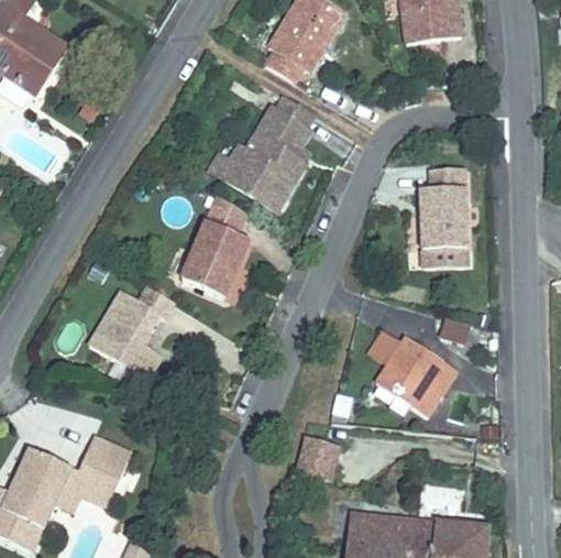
[(67,50),(21,20),(33,1),(31,0),(0,0),(0,61),(8,66),(2,75),(36,98),(67,50)]
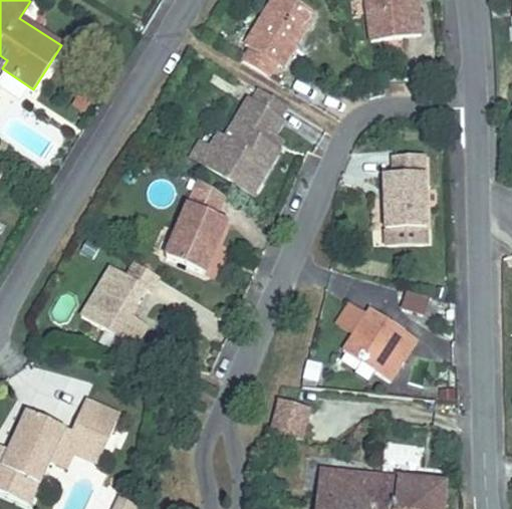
[(280,63),(314,9),(299,0),(269,0),(257,20),(246,37),(243,41),(249,45),(241,57),(267,73),(275,60),(280,63)]
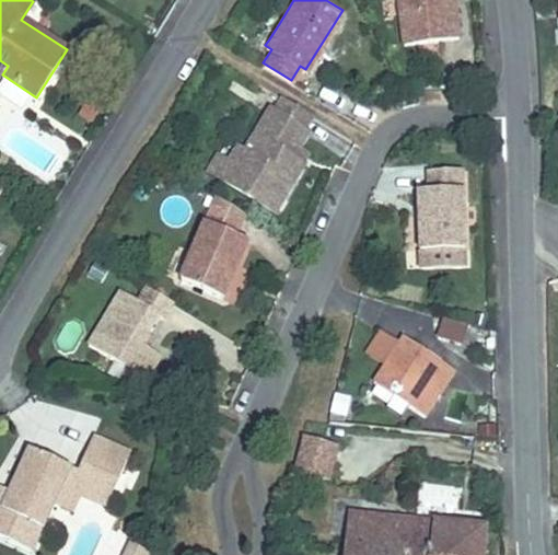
[(457,34),(453,0),(444,0),(397,0),(403,41),(457,34)]
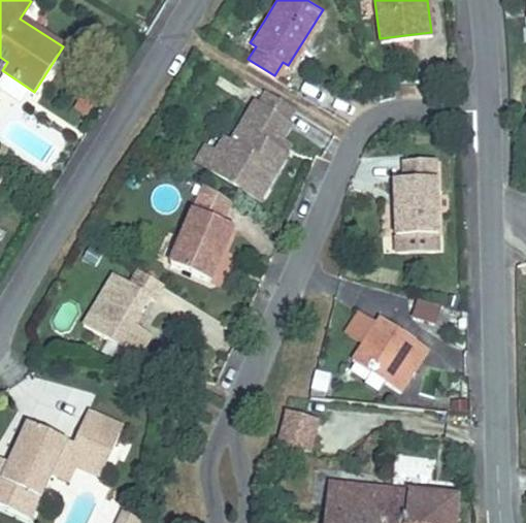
[(253,38),(264,21),(250,12),(238,29),(253,38)]
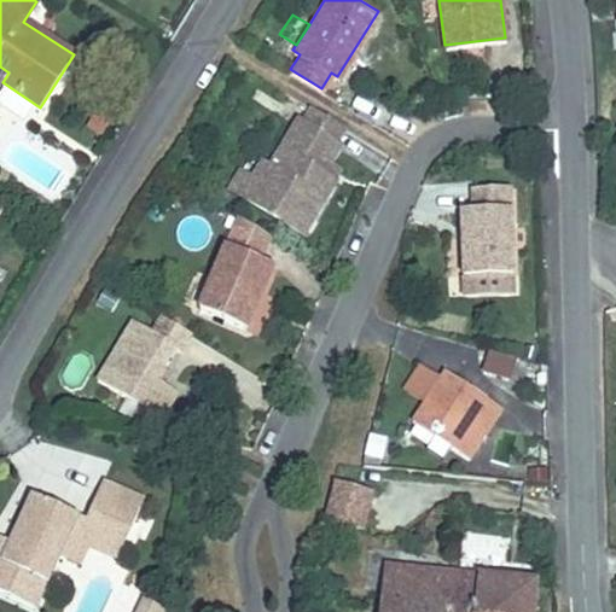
[(296,117),(268,164),(267,165),(274,169),(265,184),(250,175),(239,168),(228,185),(282,216),(288,205),(308,219),(333,178),(331,176),(321,169),(327,161),(338,141),(333,139),(342,123),(311,104),(302,121),(296,117)]
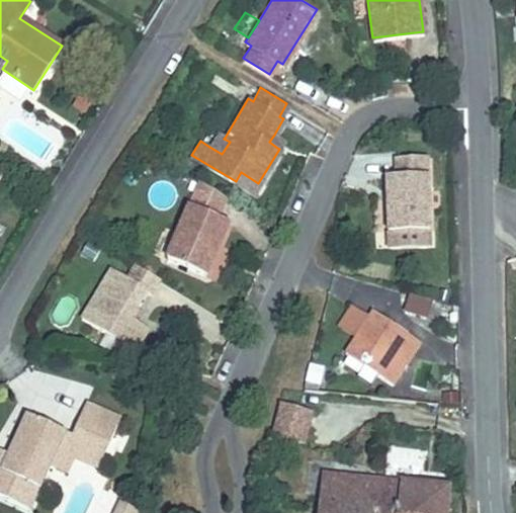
[(222,154),(230,142),(224,139),(225,138),(219,134),(209,147),(222,154)]
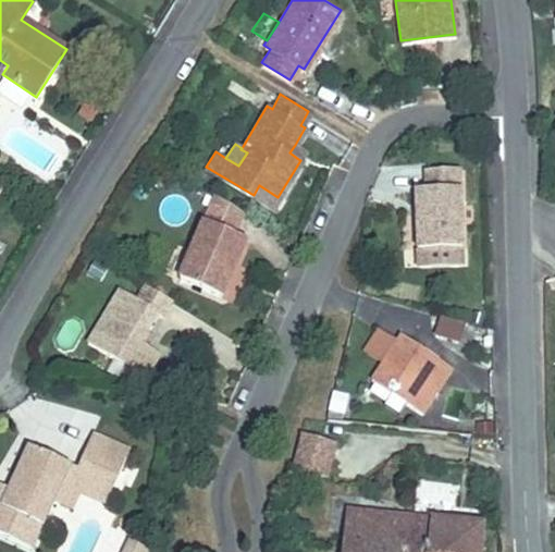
[(298,159),(304,150),(295,145),(290,152),(298,159)]
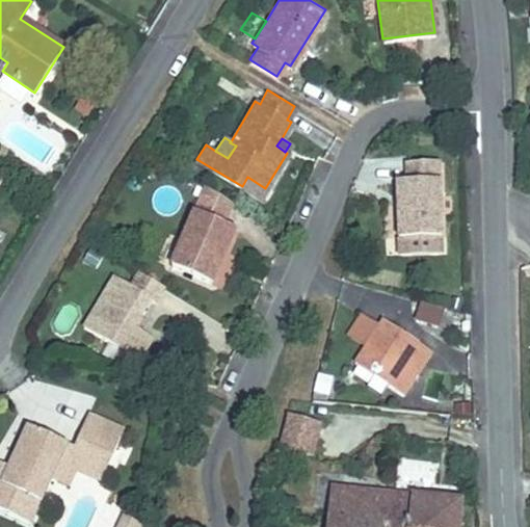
[(440,234),(438,158),(405,159),(405,178),(396,179),(397,235),(440,234)]
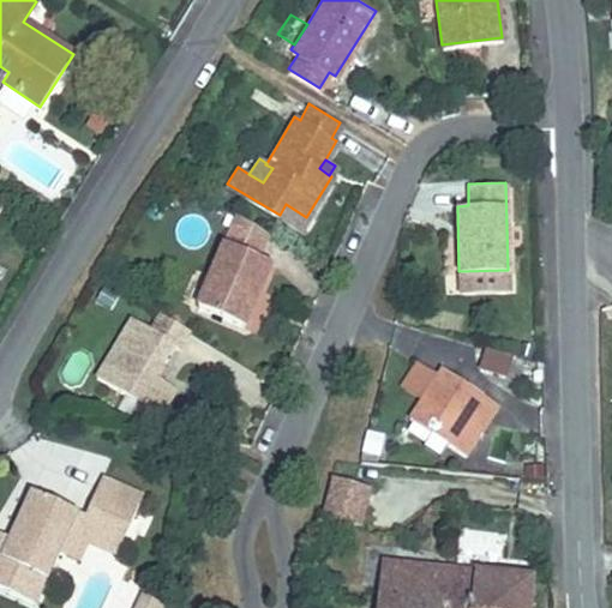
[(300,227),(306,217),(286,204),(280,215),(300,227)]
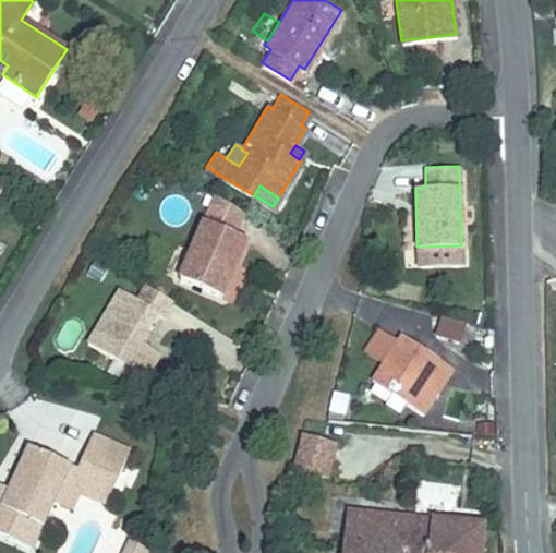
[(234,260),(245,236),(233,231),(242,211),(214,193),(178,275),(220,293),(231,268),(227,266),(230,259),(234,260)]
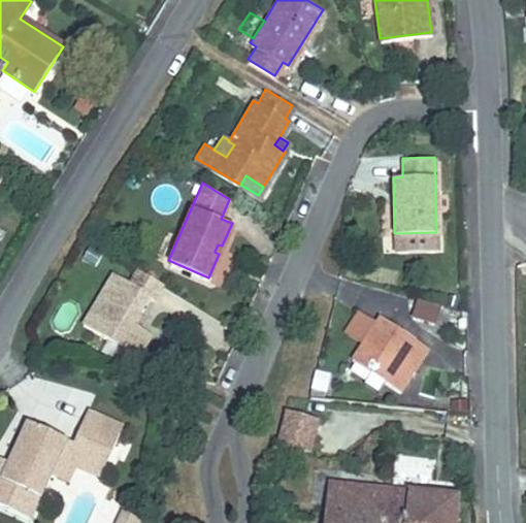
[(137,312),(148,294),(153,296),(162,282),(137,266),(129,281),(128,280),(117,273),(112,270),(83,321),(137,354),(151,332),(137,324),(132,321),(137,312)]
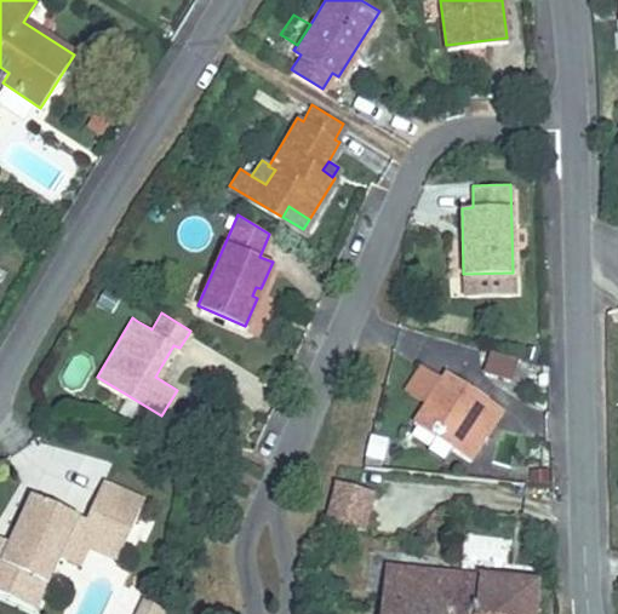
[(150,328),(155,321),(142,313),(137,321),(150,328)]
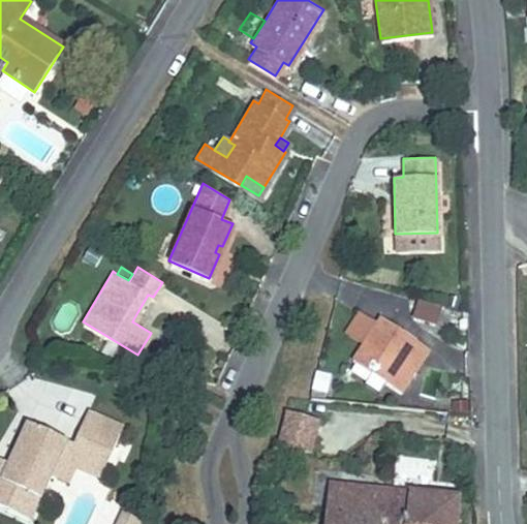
[(437,320),(441,302),(415,297),(411,315),(437,320)]
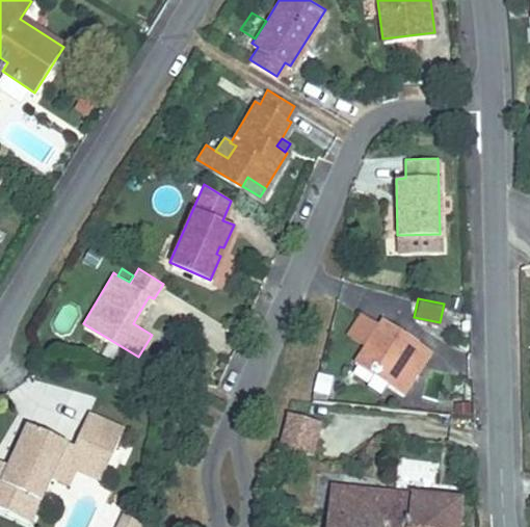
[(379,321),(359,309),(338,341),(359,353),(379,321)]
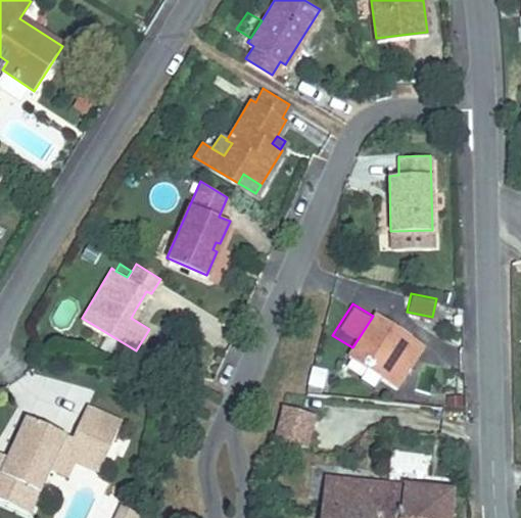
[(136,321),(141,312),(136,309),(131,318),(136,321)]
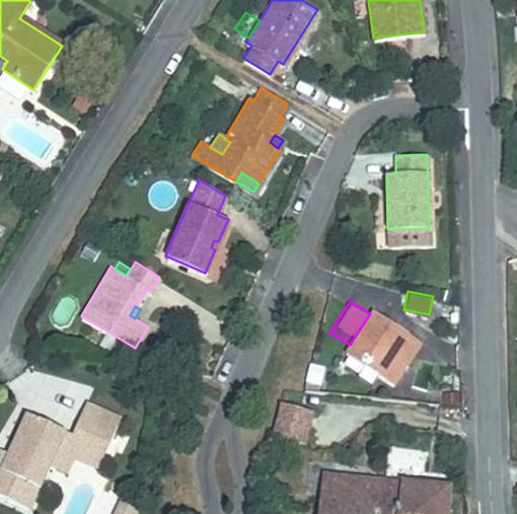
[(350,345),(346,352),(391,382),(398,371),(412,351),(420,339),(373,309),(370,313),(350,345)]
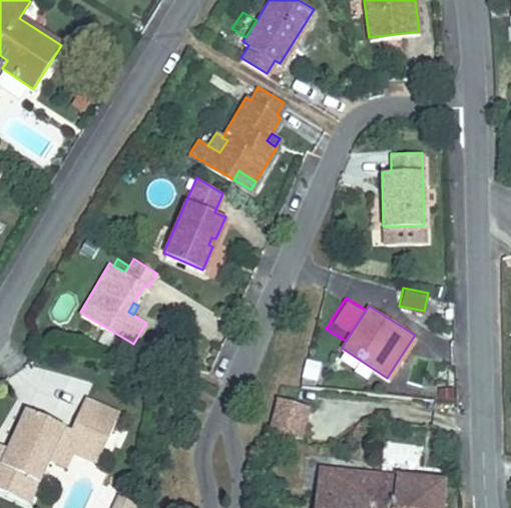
[(407,347),(394,367),(414,380),(427,360),(407,347)]
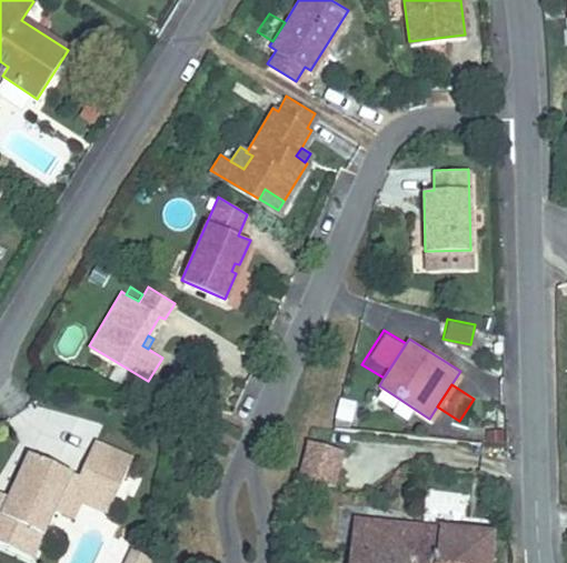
[(352,402),(338,398),(337,404),(351,408),(352,402)]
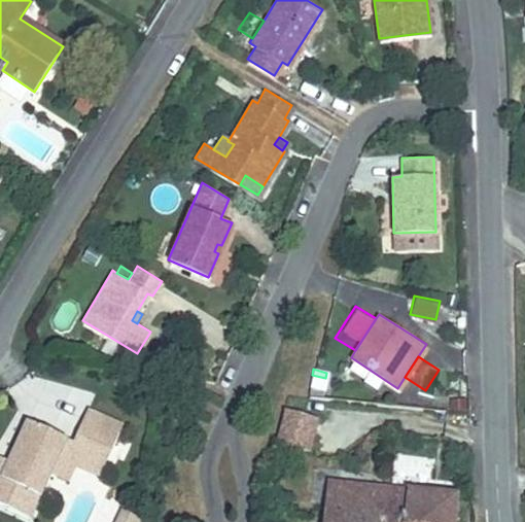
[(325,378),(312,375),(310,386),(322,389),(325,378)]
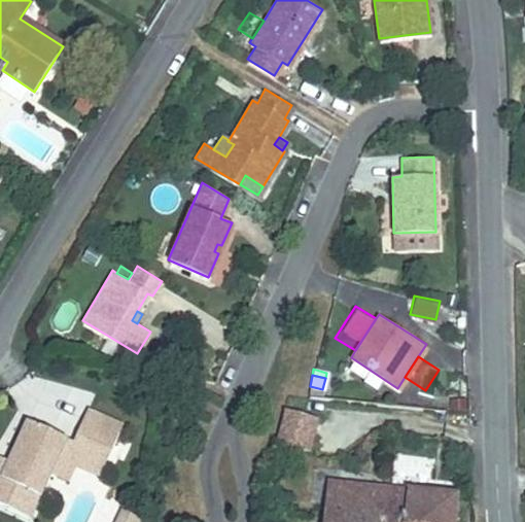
[(199,411),(206,393),(196,390),(188,407),(199,411)]
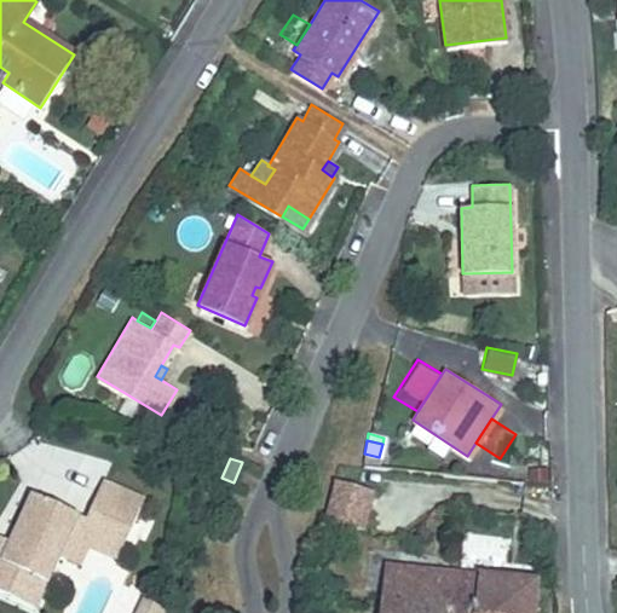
[(546,463),(528,464),(529,479),(547,479),(546,463)]
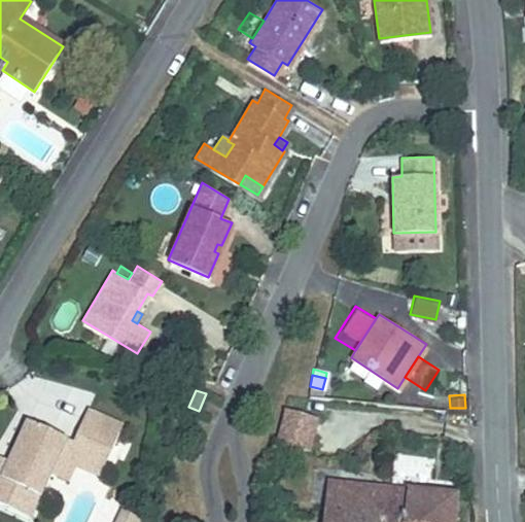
[(311,431),(315,414),(283,407),(274,440),(307,448),(311,431)]
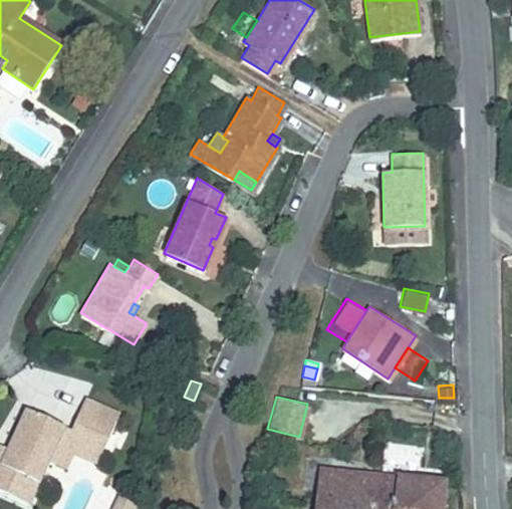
[(71,427),(70,429),(103,445),(118,413),(84,398),(71,427)]
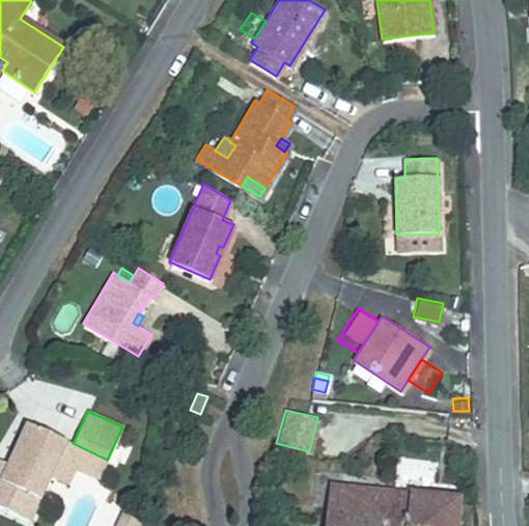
[(50,475),(66,440),(26,421),(12,451),(7,462),(3,470),(0,471),(0,505),(29,519),(50,475)]
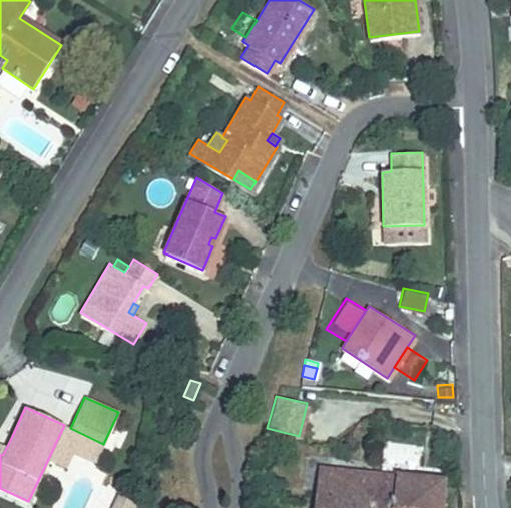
[(103,444),(70,428),(64,425),(48,459),(63,466),(72,448),(96,459),(103,444)]
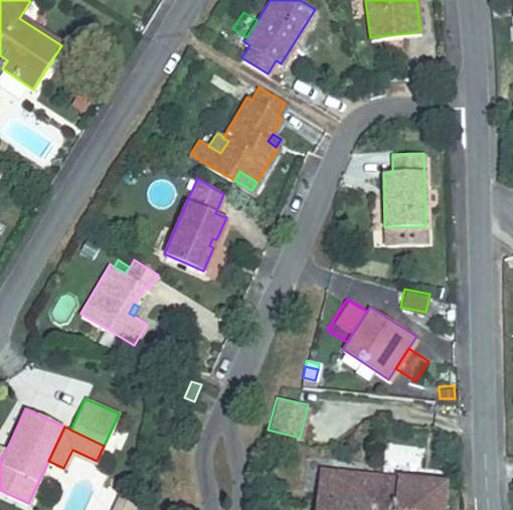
[(441,509),(444,481),(377,474),(318,468),(315,503),(313,509),(357,509),(358,508),(373,509),(375,509),(376,509),(383,509),(441,509)]
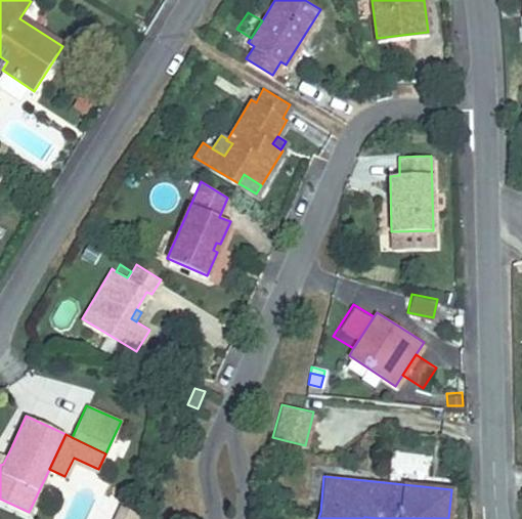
[(121,518),(127,507),(121,504),(113,518),(121,518)]
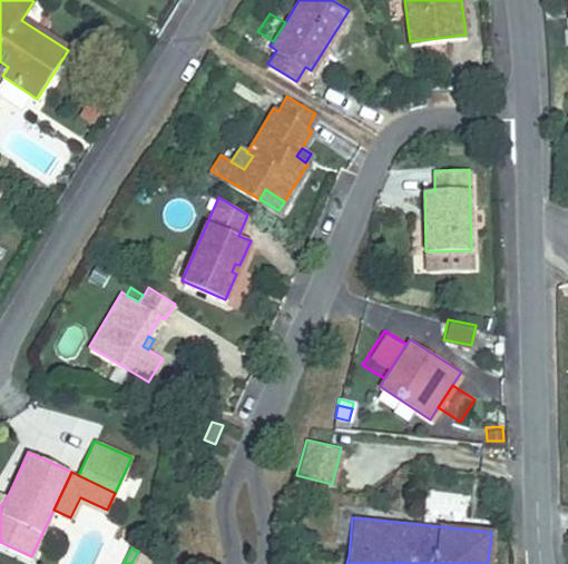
[(149,563),(152,556),(138,551),(131,563),(149,563)]
